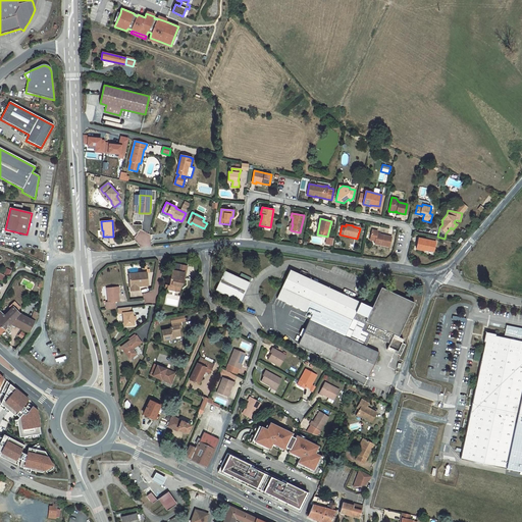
[(372,229),(370,240),(375,241),(375,244),(389,247),(392,237),(377,233),(377,230),(372,229)]
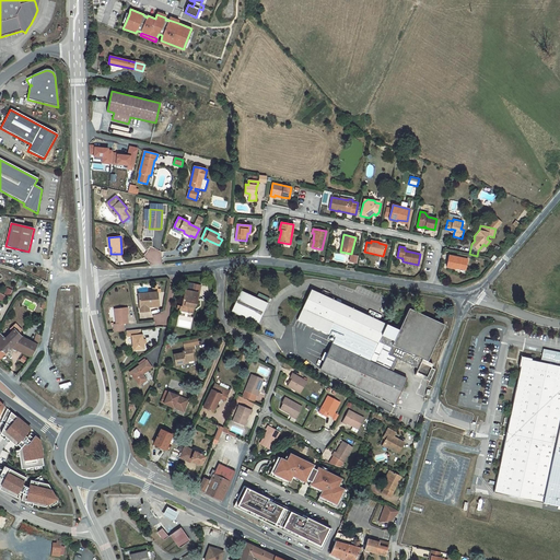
[(448,255),(446,267),(455,269),(456,267),(466,269),(468,259),(448,255)]
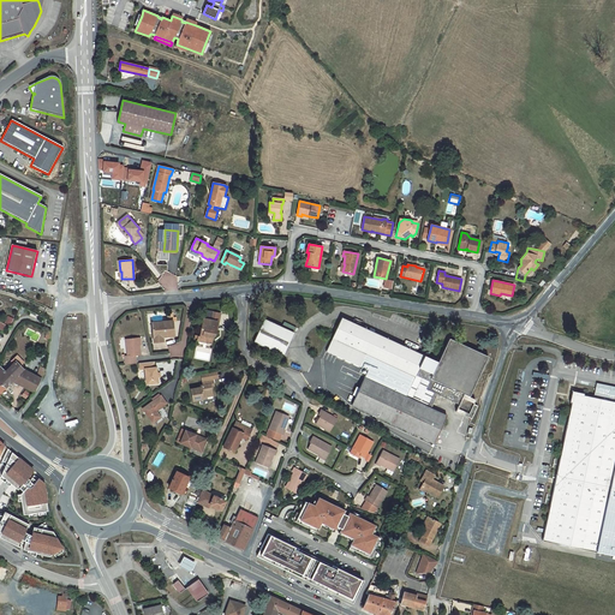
[(341,317),(326,351),(368,370),(352,405),(434,443),(447,416),(428,406),(434,393),(459,405),(455,412),(471,418),(477,405),(473,404),(476,400),(470,396),(488,357),(449,338),(437,362),(425,356),(341,317)]
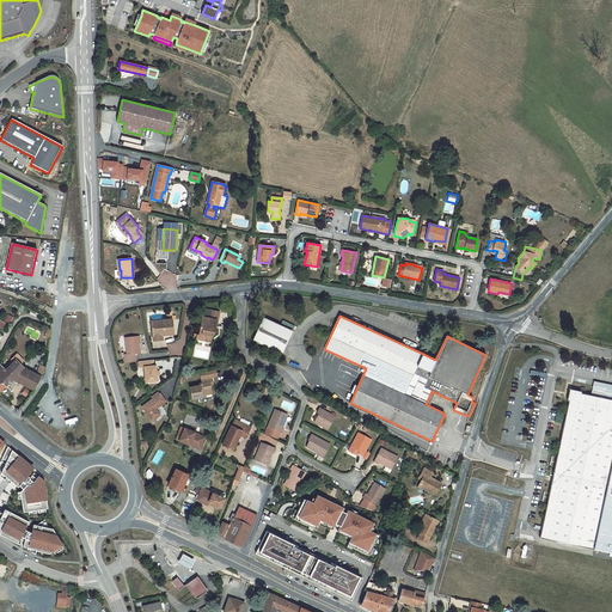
[(197,336),(212,338),(213,329),(215,330),(216,319),(215,319),(210,318),(202,317),(199,335),(197,334),(197,336)]
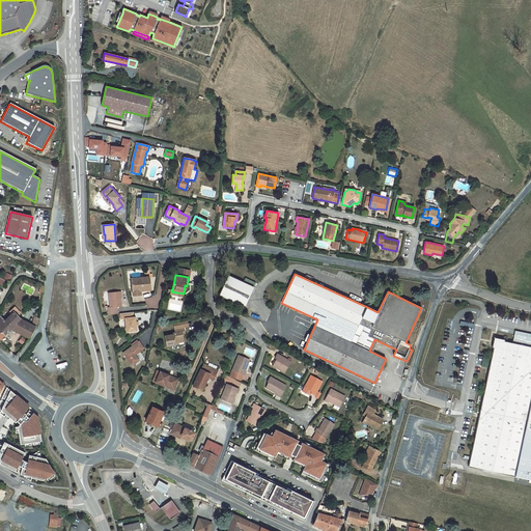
[(254,287),(228,276),(219,296),(245,307),(254,287)]
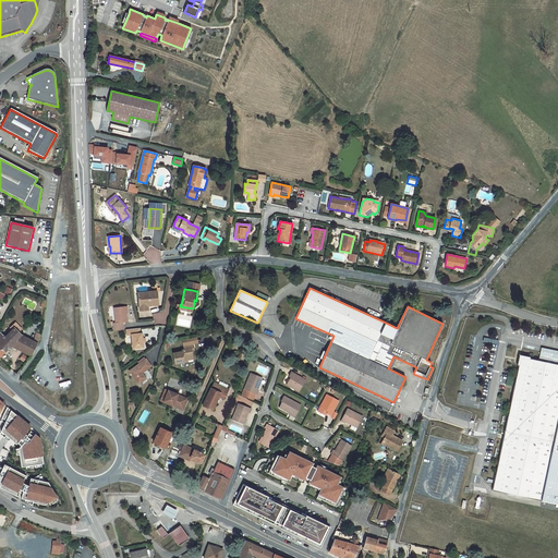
[(157,291),(137,293),(138,304),(147,303),(147,305),(158,305),(157,291)]
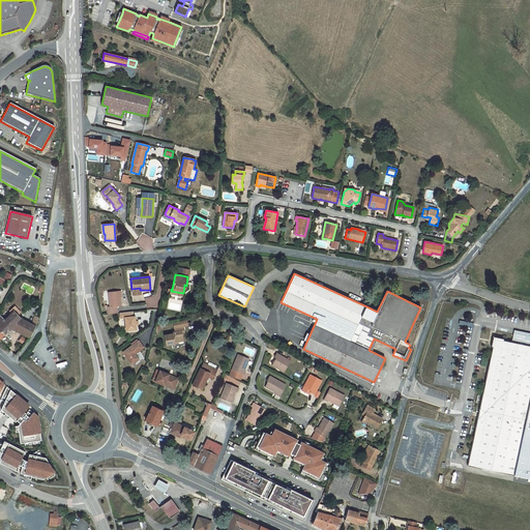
[(121,305),(119,291),(109,292),(110,306),(108,306),(108,314),(117,313),(116,306),(121,305)]
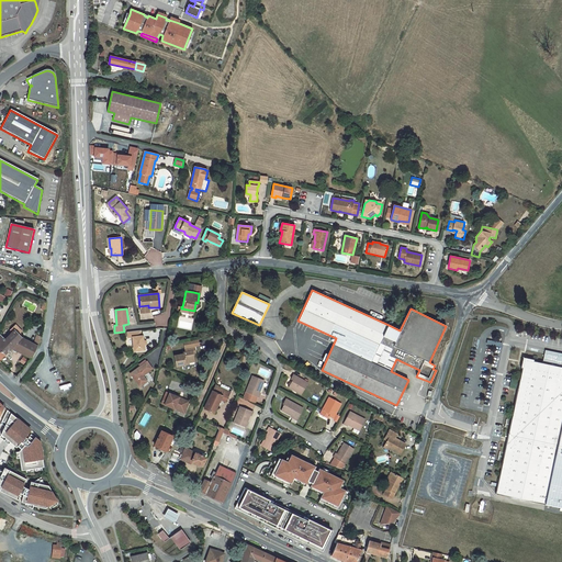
[(0,359),(11,348),(21,339),(21,338),(18,335),(21,332),(15,326),(12,329),(13,332),(12,333),(4,340),(0,335),(0,359)]
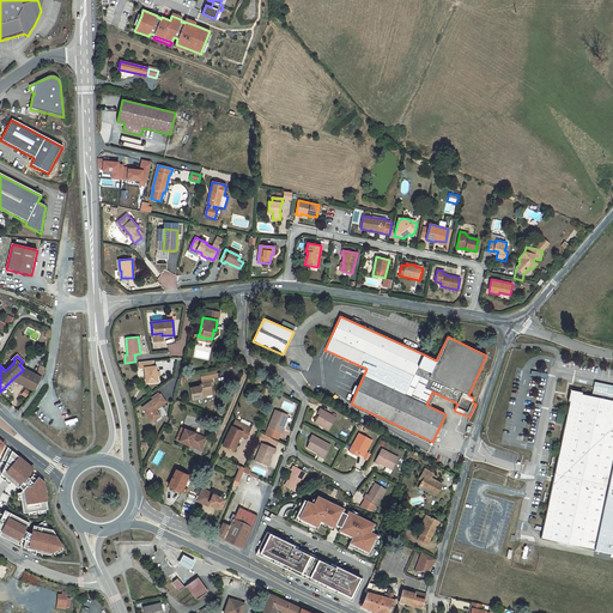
[(153,360),(139,362),(140,368),(144,368),(146,383),(157,382),(156,366),(153,366),(153,360)]
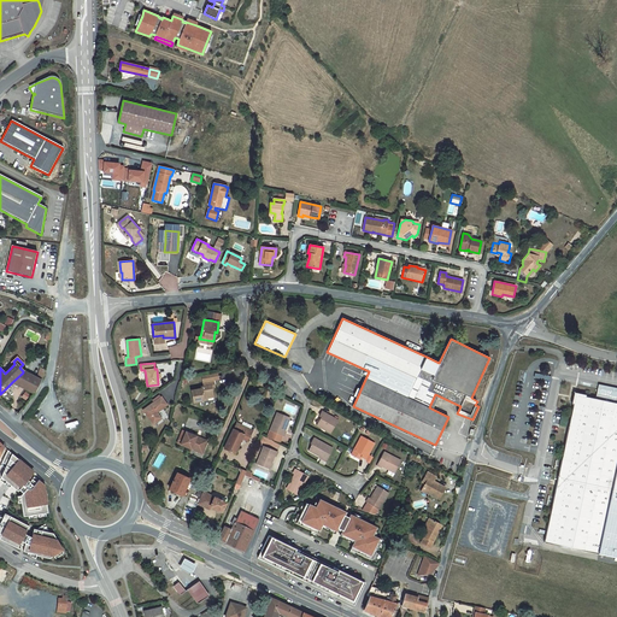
[(12,382),(34,394),(41,381),(37,378),(23,372),(12,382)]
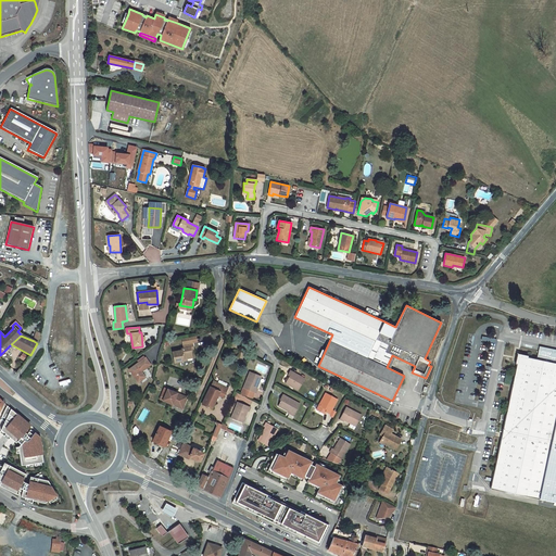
[(173,352),(174,363),(184,361),(184,359),(187,358),(192,357),(191,352),(190,348),(193,346),(192,342),(182,344),(184,348),(181,349),(181,350),(173,352)]
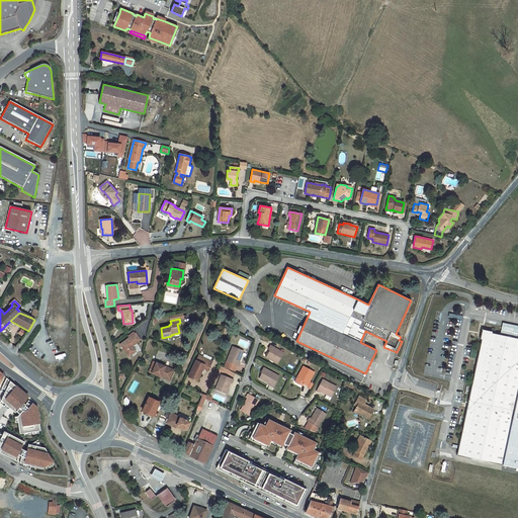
[(517,325),(503,322),(501,333),(517,336),(517,325)]
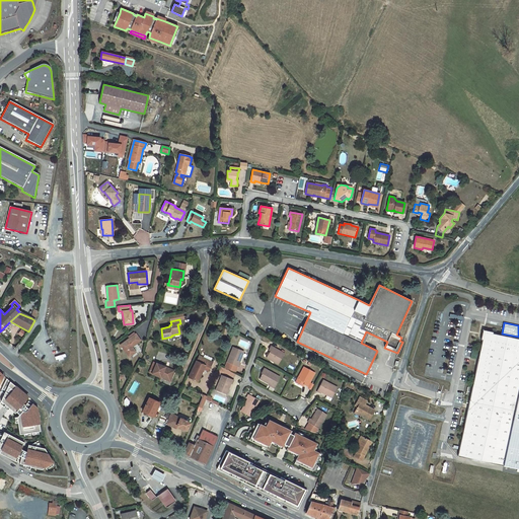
[(518,339),(484,331),(460,446),(458,456),(518,468),(518,339)]
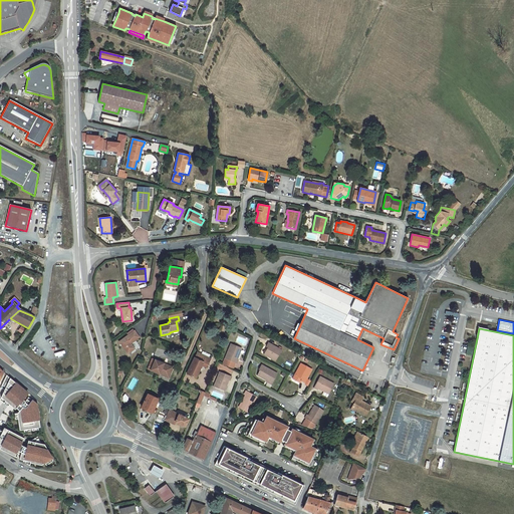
[(140,337),(135,330),(119,341),(127,353),(135,348),(131,343),(140,337)]
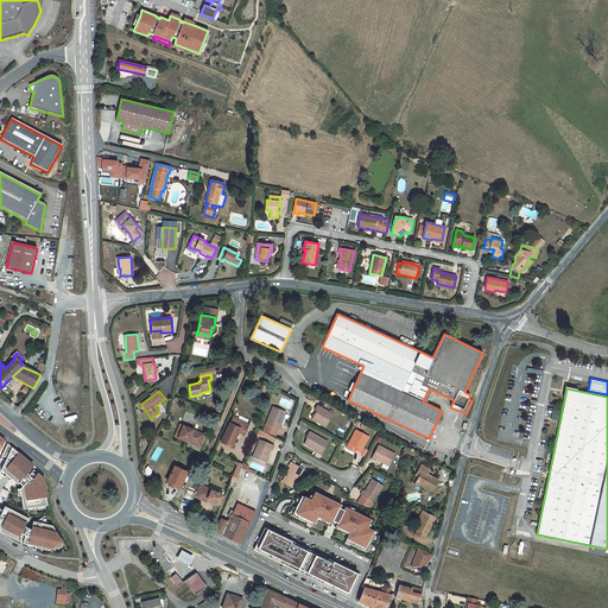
[(317,405),(315,410),(317,411),(312,419),(325,426),(333,413),(317,405)]
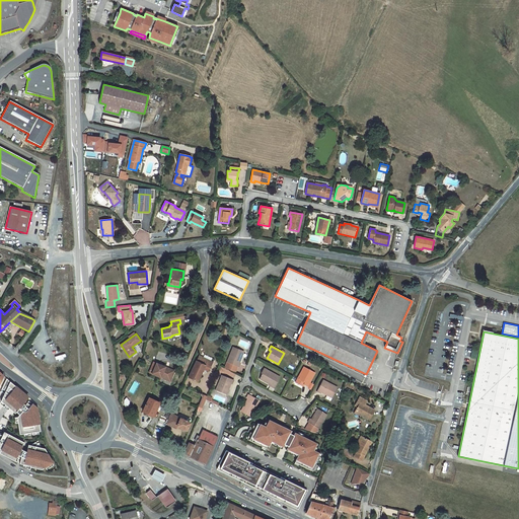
[(233,347),(227,362),(239,367),(240,363),(239,362),(241,357),(240,356),(242,351),(233,347)]
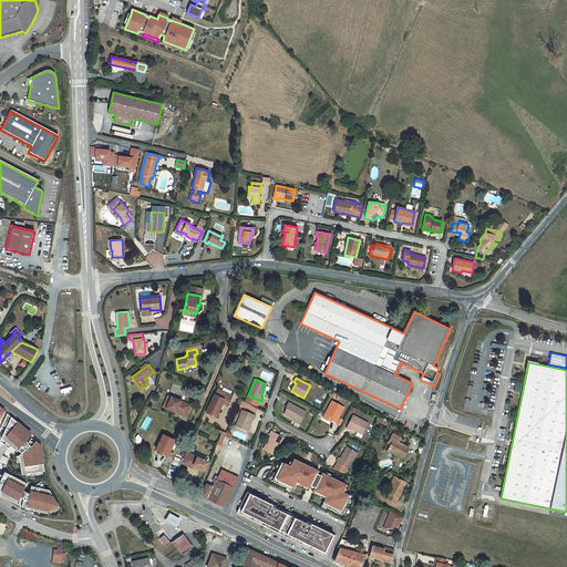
[(216,390),(206,412),(216,416),(222,403),(227,405),(233,395),(219,390),(218,391),(216,390)]
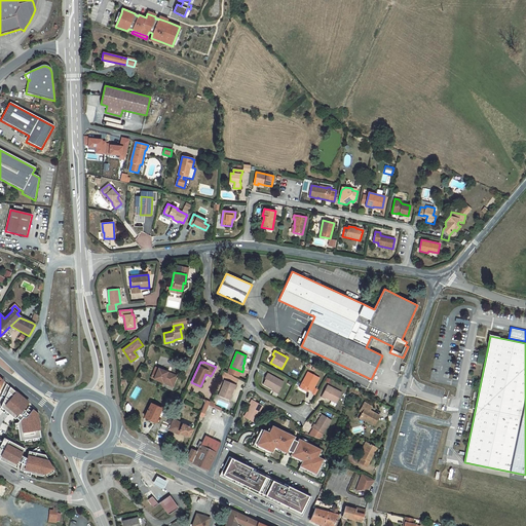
[(157,368),(153,378),(172,386),(175,377),(165,373),(166,372),(157,368)]
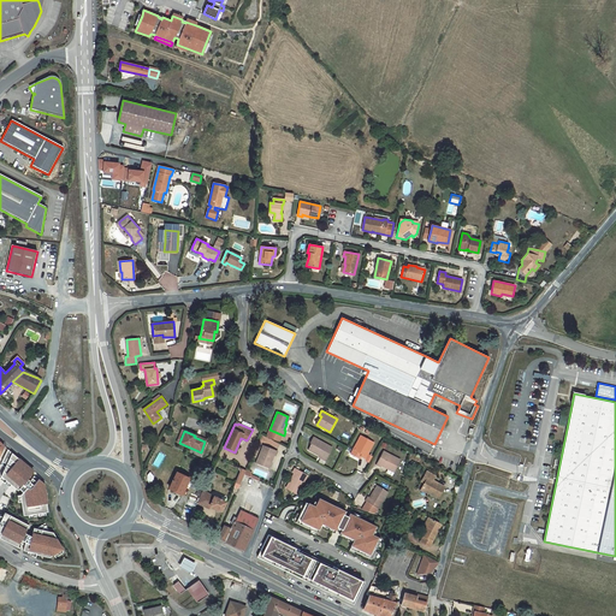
[(361,436),(353,449),(362,454),(361,456),(366,458),(368,452),(374,443),(361,436)]
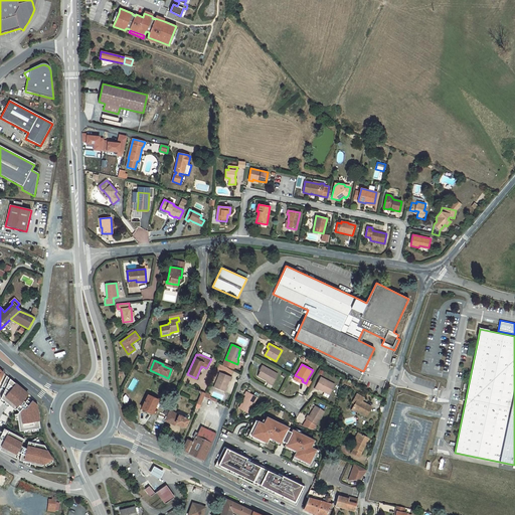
[(262,365),(260,370),(261,371),(258,376),(273,384),(278,374),(262,365)]
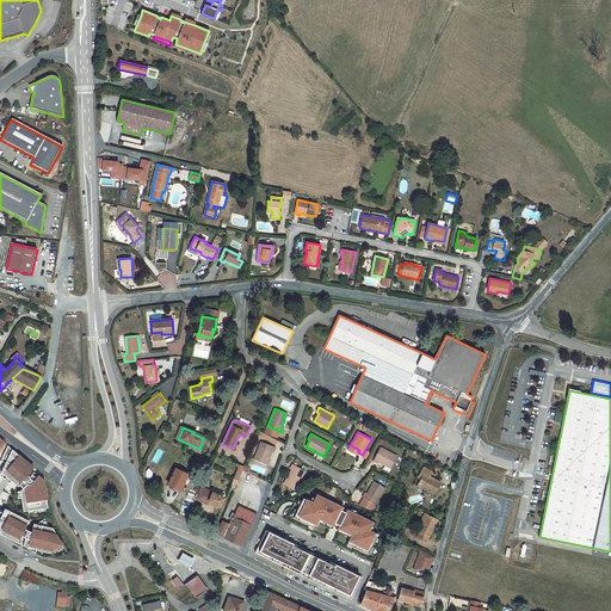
[(275,448),(261,442),(254,460),(265,464),(267,458),(269,458),(272,451),(273,452),(275,448)]
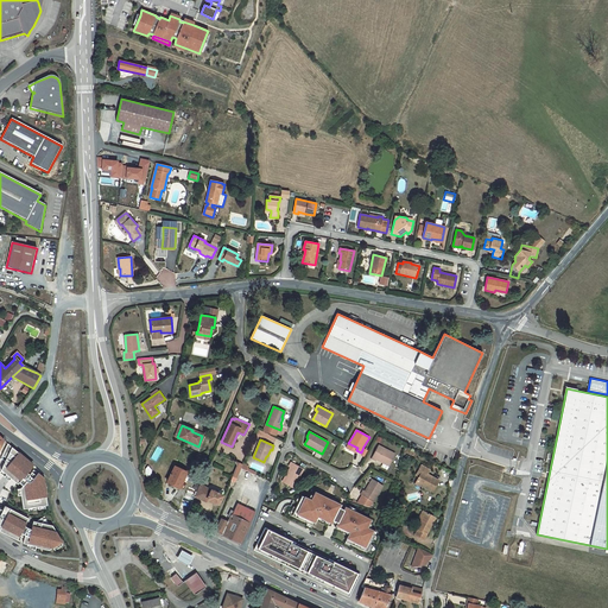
[(27,460),(8,443),(0,460),(0,468),(18,483),(19,482),(23,486),(20,488),(23,508),(48,505),(44,477),(38,474),(36,475),(30,470),(31,468),(25,462),(27,460)]
